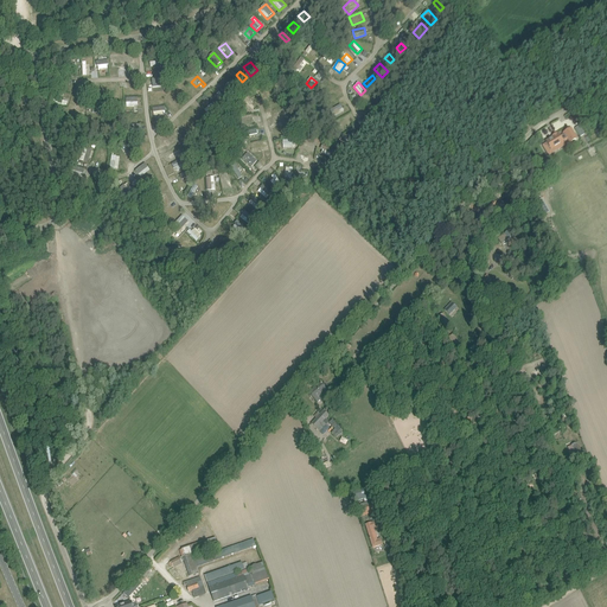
[(325,97),(330,102),(338,94),(333,88),(325,97)]
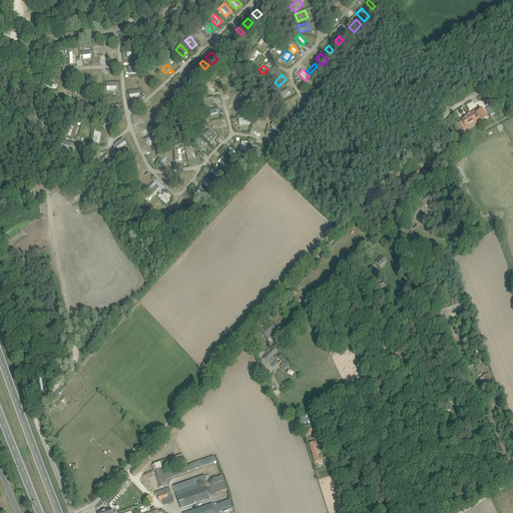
[(182,80),(187,86),(190,83),(186,77),(182,80)]
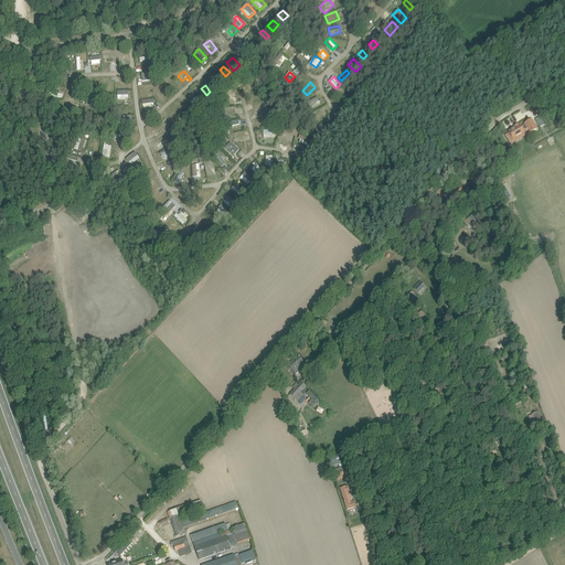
[(198,96),(190,100),(194,107),(202,102),(198,96)]
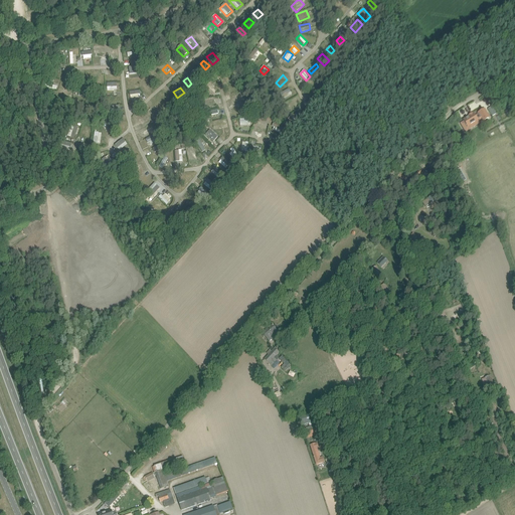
[(288,93),(292,91),(291,88),(281,93),(284,98),(289,96),(288,93)]
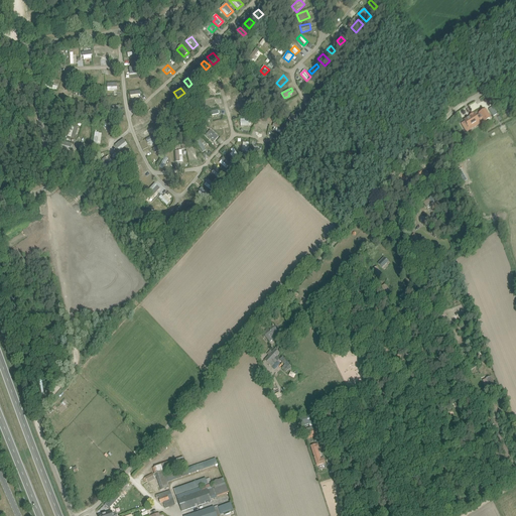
[(240,106),(246,104),(243,93),(237,95),(240,106)]
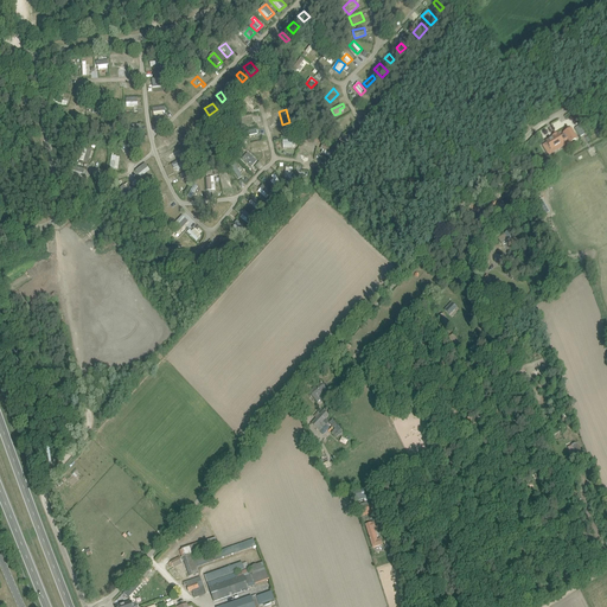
[(338,120),(344,131),(347,128),(343,123),(353,116),(351,112),(338,120)]
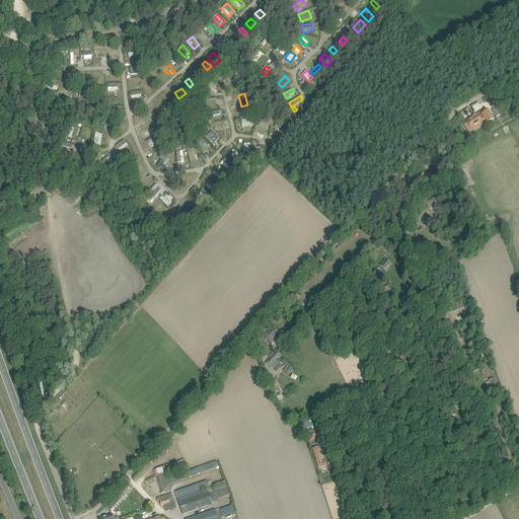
[(160,101),(157,103),(164,113),(167,109),(160,101)]
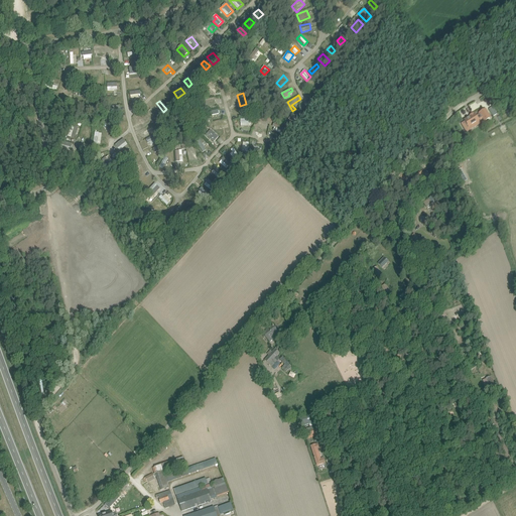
[(153,121),(158,116),(151,109),(146,114),(153,121)]
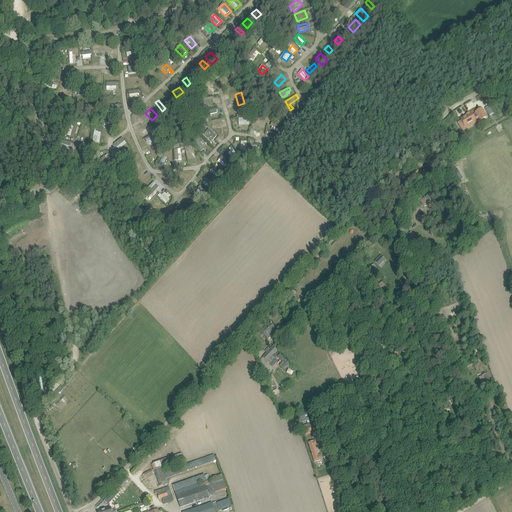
[(467,115),(460,119),(465,127),(476,120),(478,119),(480,122),(488,118),(482,108),(474,112),(475,113),(472,115),(471,113),(470,113),(467,115)]
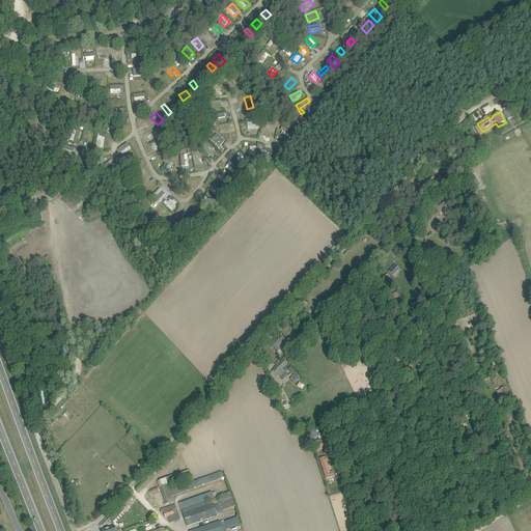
[(302,128),(306,122),(301,118),(297,123),(302,128)]
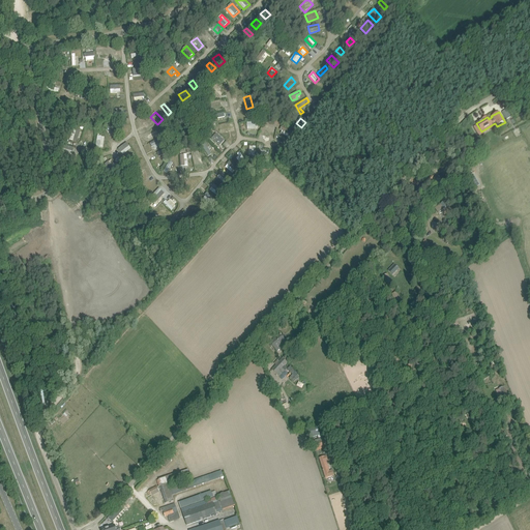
[(218,125),(219,133),(231,129),(230,123),(218,125)]
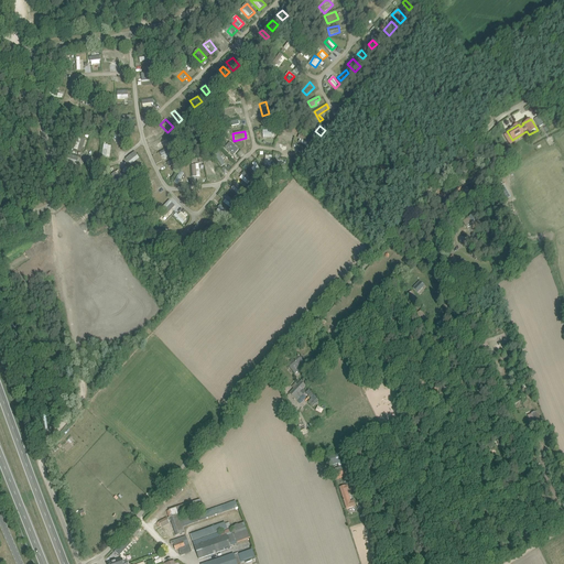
[(284,131),(283,137),(293,140),(294,133),(284,131)]
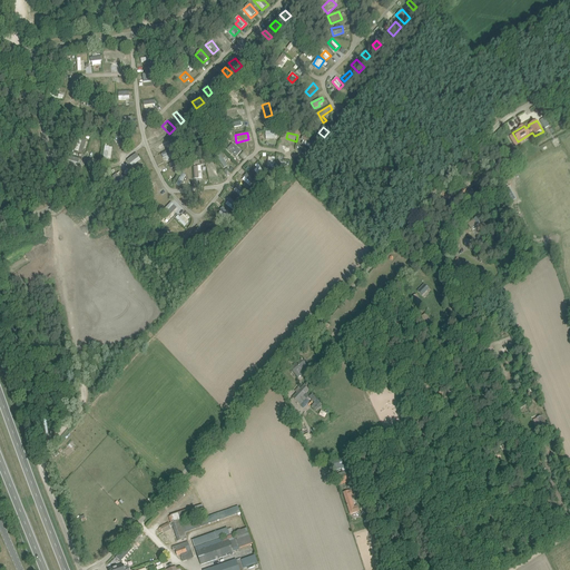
[(302,144),(311,148),(314,139),(304,135),(302,139),(303,140),(302,144)]
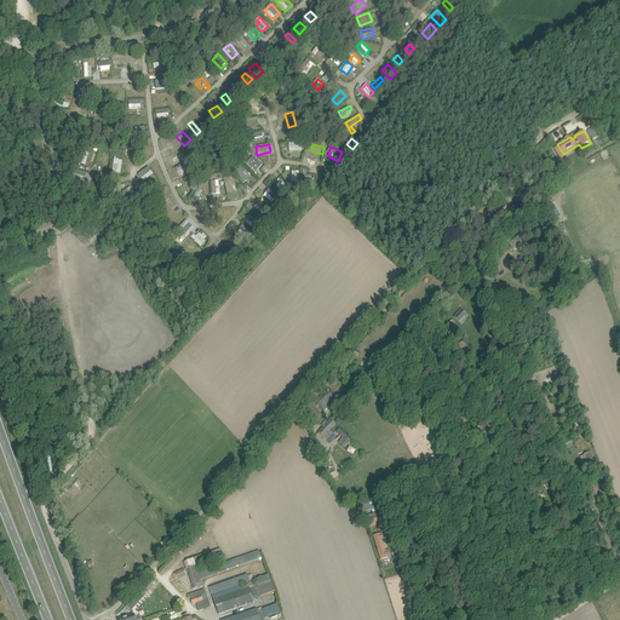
[(174,162),(185,156),(182,149),(170,155),(174,162)]
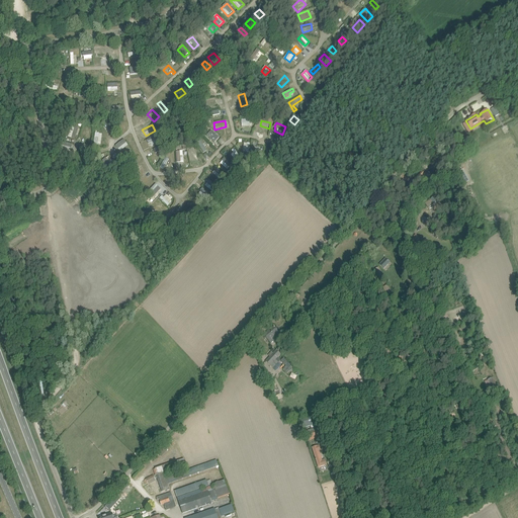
[(75,138),(78,128),(73,126),(70,137),(75,138)]
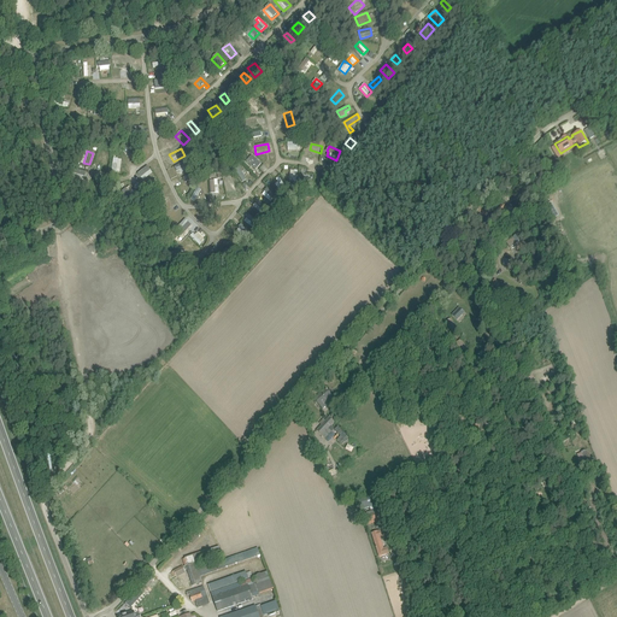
[(256,171),(262,164),(252,154),(245,162),(256,171)]
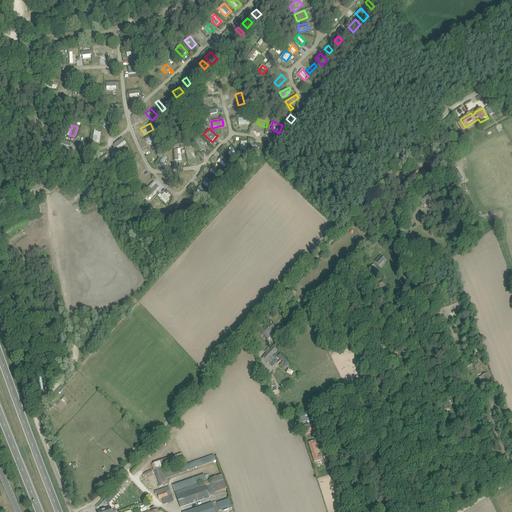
[(144,139),(148,145),(157,140),(153,133),(144,139)]
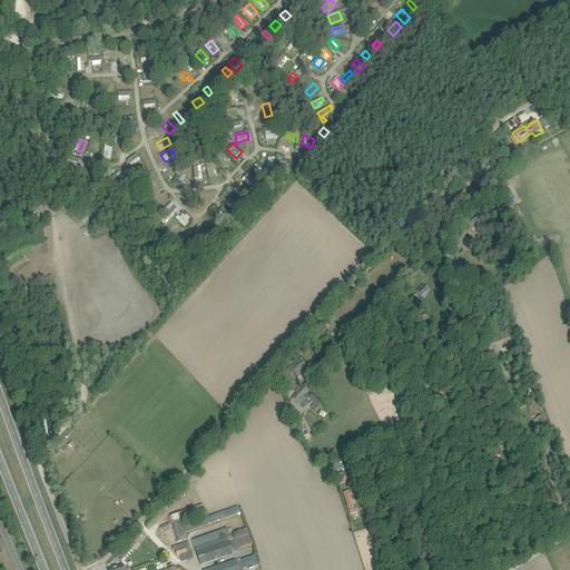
[(127,160),(133,167),(141,159),(137,153),(127,160)]
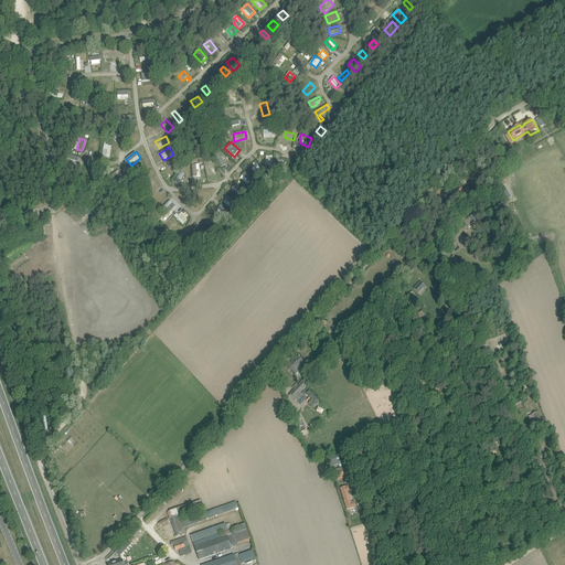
[(500,155),(504,161),(510,158),(505,151),(500,155)]
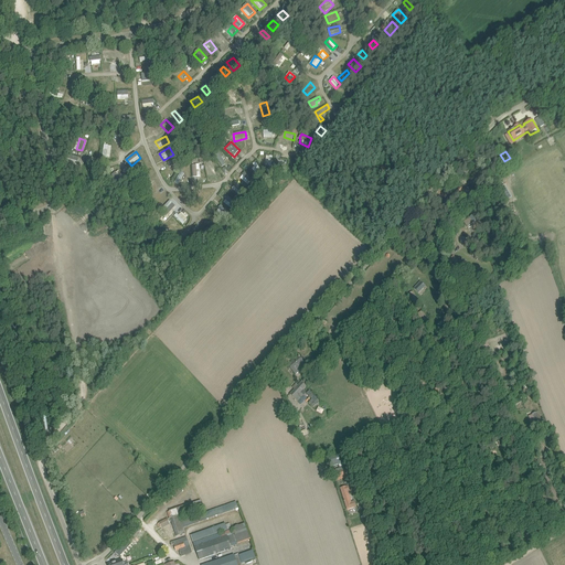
[(213,174),(211,168),(214,168),(213,161),(205,163),(209,176),(213,174)]
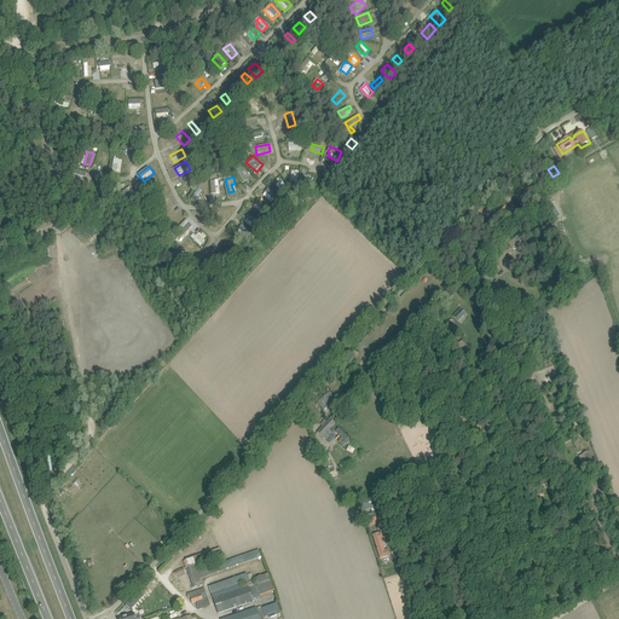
[(282,177),(277,179),(279,183),(277,184),(279,191),(287,187),(282,177)]
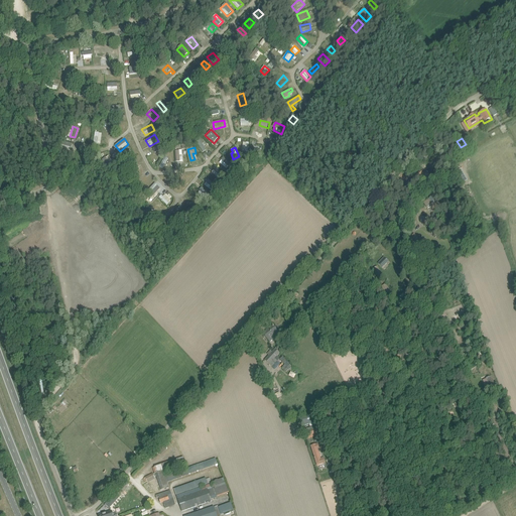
[(108,155),(102,159),(108,167),(114,163),(108,155)]
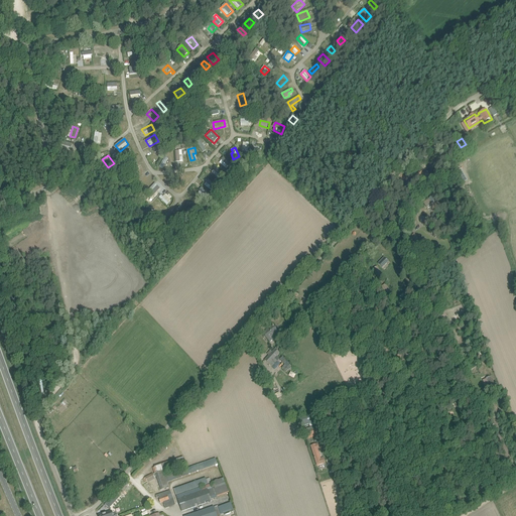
[(223,157),(219,163),(229,170),(232,167),(230,165),(232,162),(223,157)]
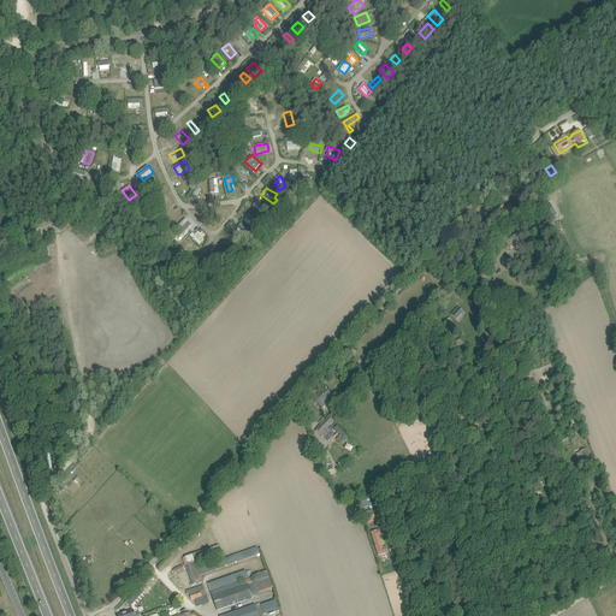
[(258,200),(253,206),(262,213),(267,207),(258,200)]
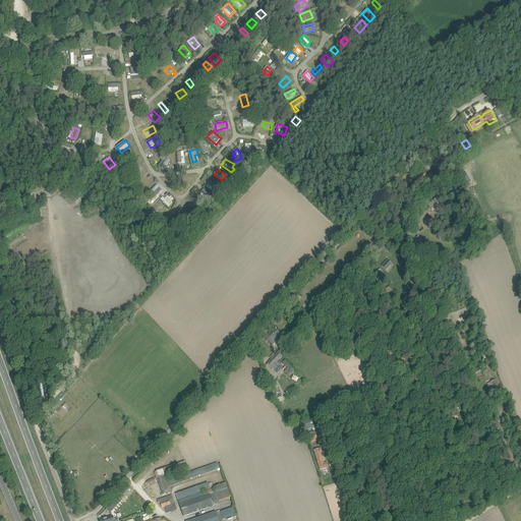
[(419,179),(424,183),(433,175),(428,170),(419,179)]
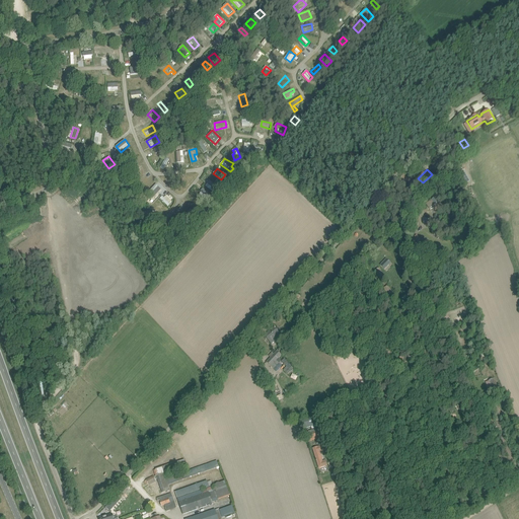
[(468,178),(463,170),(459,173),(463,181),(468,178)]
